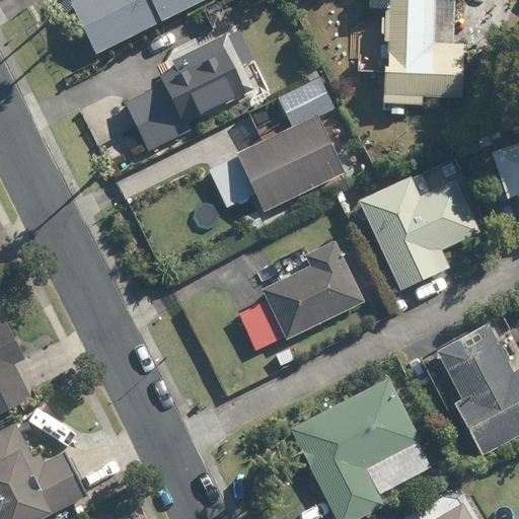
[(73,0),(70,2),(95,54),(204,0),(73,0)]
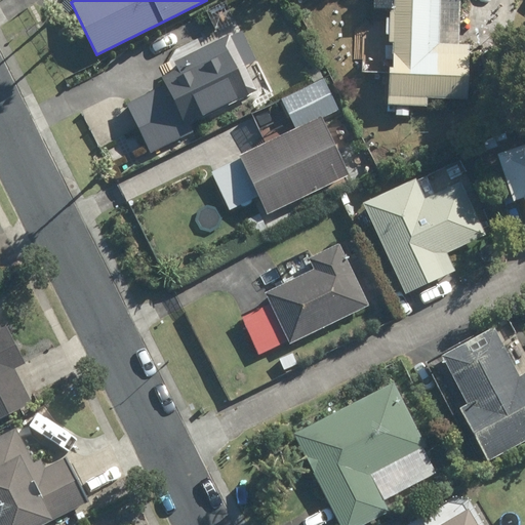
[(371,0),(371,8),(391,9),(387,105),(426,106),(427,98),(466,101),(469,44),(447,44),(449,11),(457,11),(457,0),(371,0)]
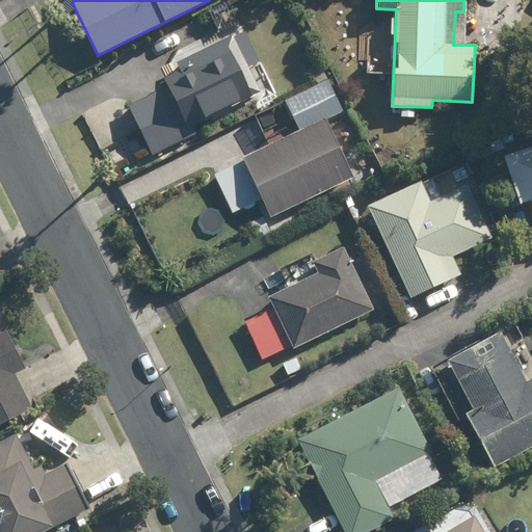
[(166,86),(128,106),(153,155),(194,133),(191,127),(261,91),(231,34),(176,63),(179,70),(163,78),(166,86)]
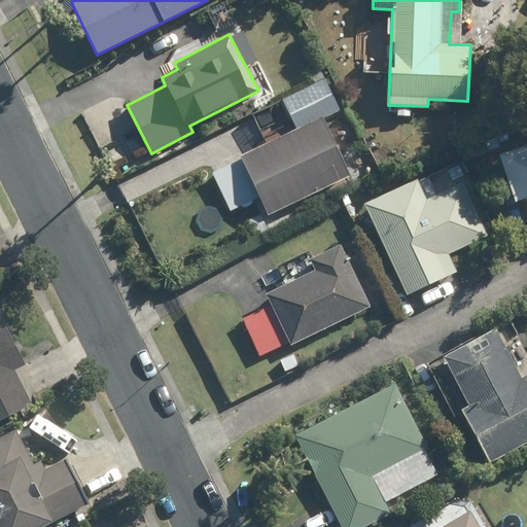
[(239,161),(209,174),(226,212),(256,199),(265,215),(347,177),(320,119),(327,116),(313,85),(279,102),(293,132),(238,157),(239,161)]
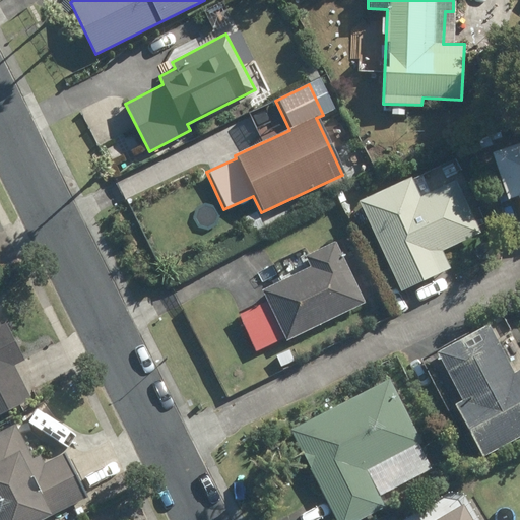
[(519,150),(493,161),(507,199),(517,195),(519,204),(519,150)]
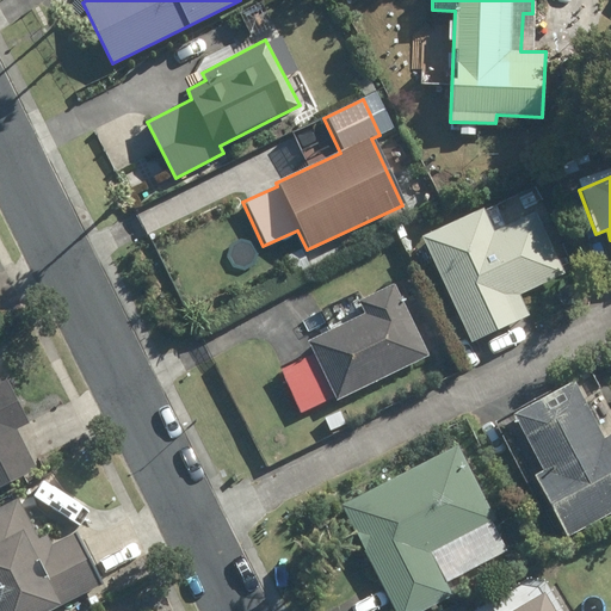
[(482,209),(423,236),(470,341),(528,315),(518,294),(563,273),(536,214),(493,233),(482,209)]
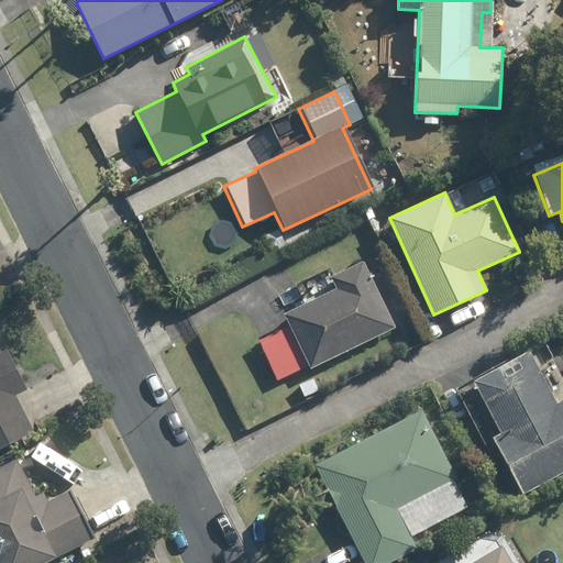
[(335,288),(283,315),(288,327),(258,341),(277,379),(308,365),(309,370),(394,328),(361,262),(330,277),(335,288)]
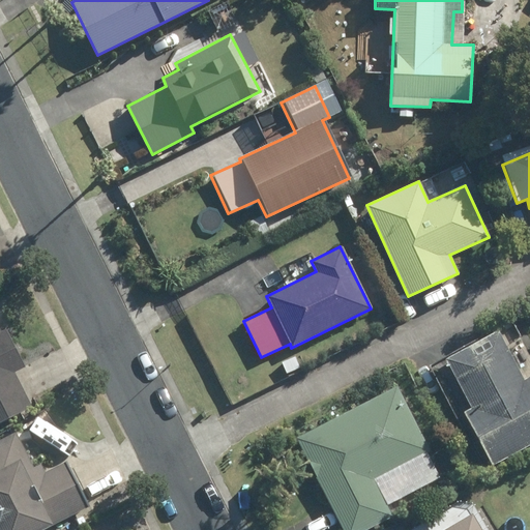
[(0,331),(0,422),(31,407),(13,373),(26,366),(5,328),(0,331)]
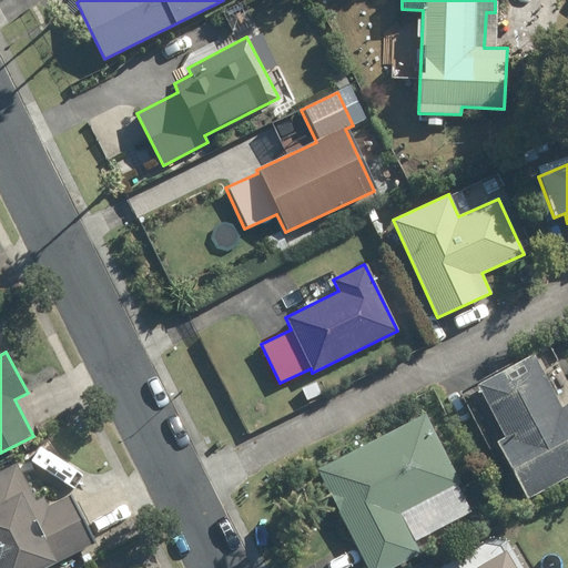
[(505,436),(497,442),(528,498),(567,476),(567,406),(567,404),(560,407),(531,354),(476,384),(505,436)]
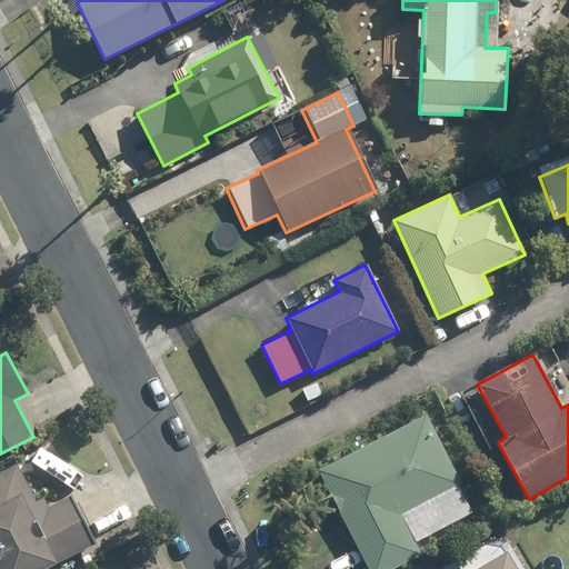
[(425,416),(318,471),(370,568),(393,568),(421,555),(401,516),(461,485),(425,416)]
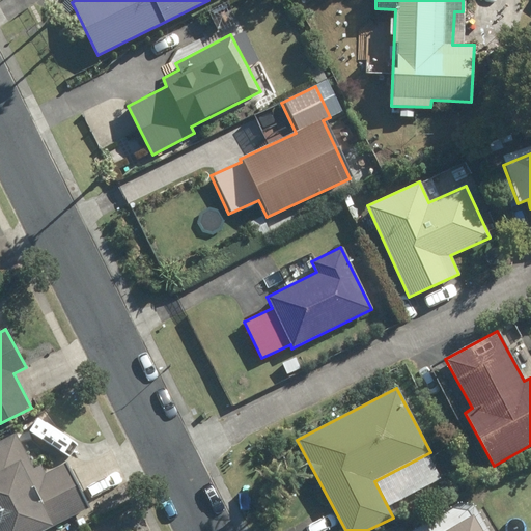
[(0,530),(40,530),(86,508),(64,465),(44,474),(39,467),(32,469),(15,434),(0,441),(0,530)]
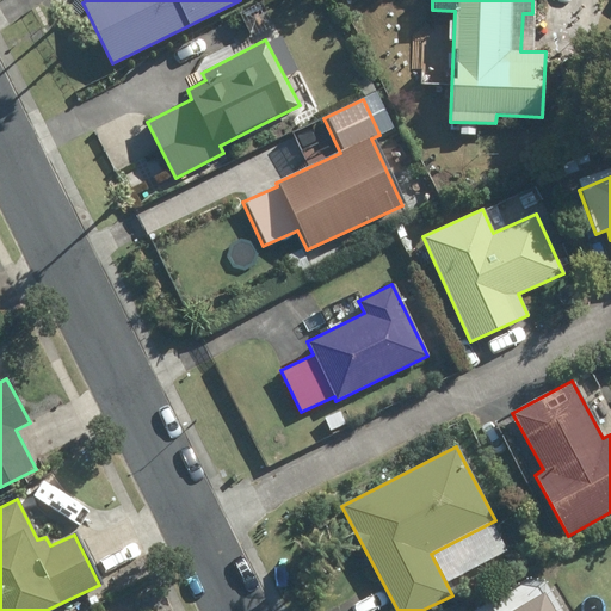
[(553,610),(543,593),(512,610),(553,610)]
